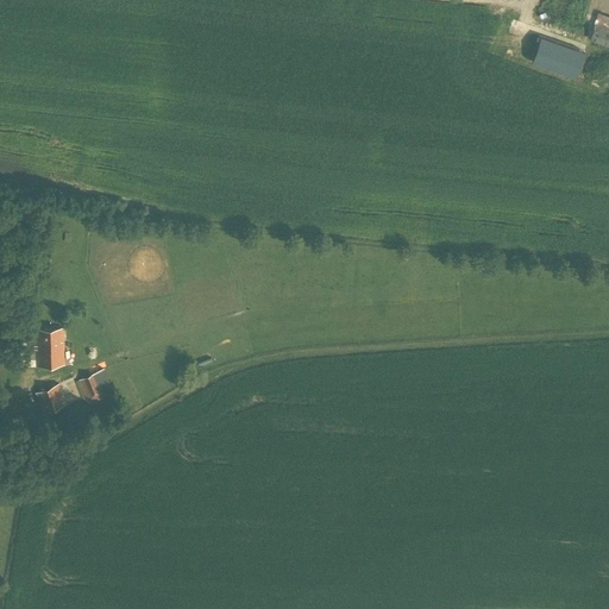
[(608,27),(602,26),(595,24),(590,38),(608,44),(608,27)]
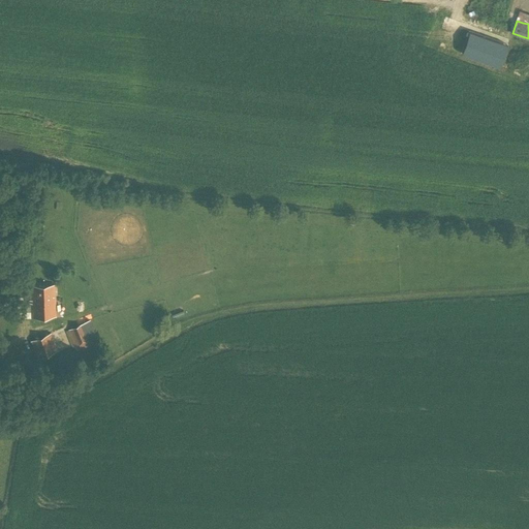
[(507,44),(469,30),(461,53),(500,66),(507,44)]
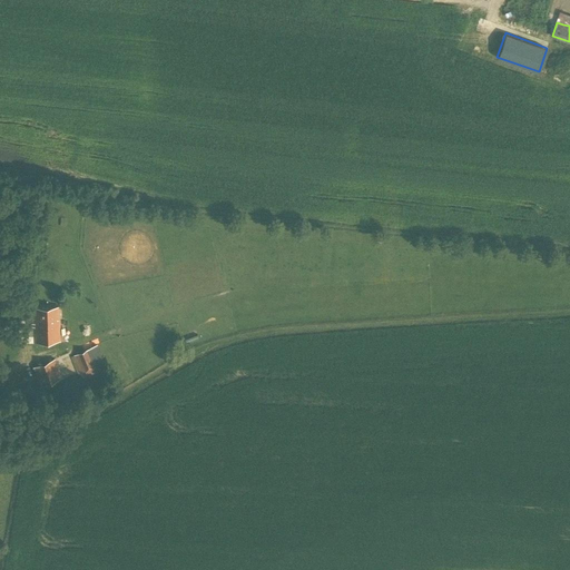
[(32,307),(32,342),(60,341),(59,307),(32,307)]
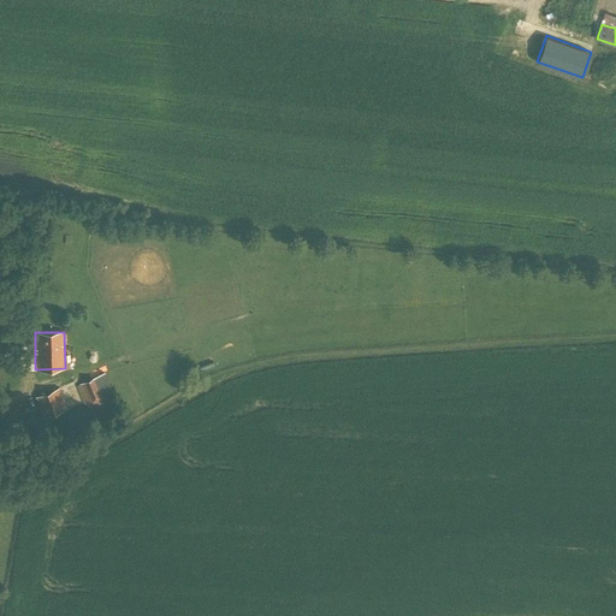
[(84,398),(89,409),(108,400),(106,395),(113,392),(105,373),(80,384),(86,398),(84,398)]
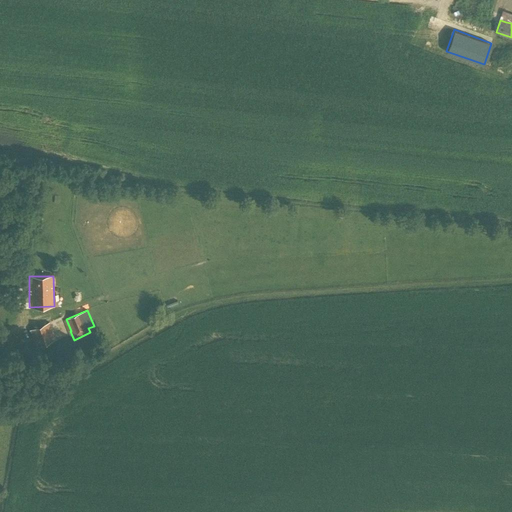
[(29,330),(36,347),(56,339),(49,322),(29,330)]
